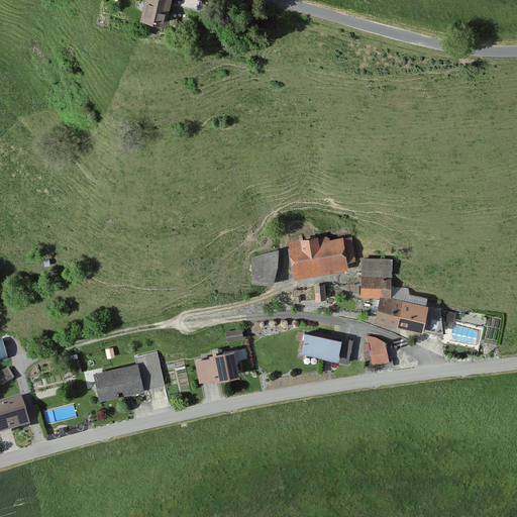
[(162,26),(167,0),(141,0),(137,20),(162,26)]
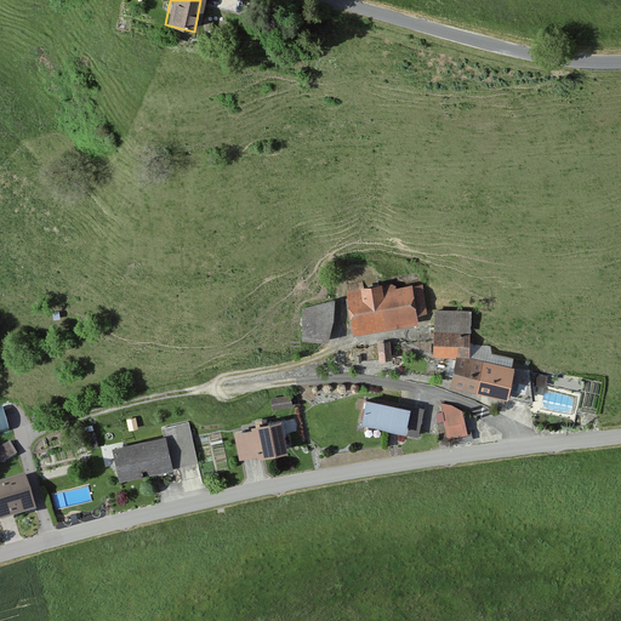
[(358,285),(345,288),(352,337),(415,328),(414,315),(423,313),(420,288),(409,289),(409,288),(393,290),(393,288),(379,289),(377,286),(359,289),(358,285)]
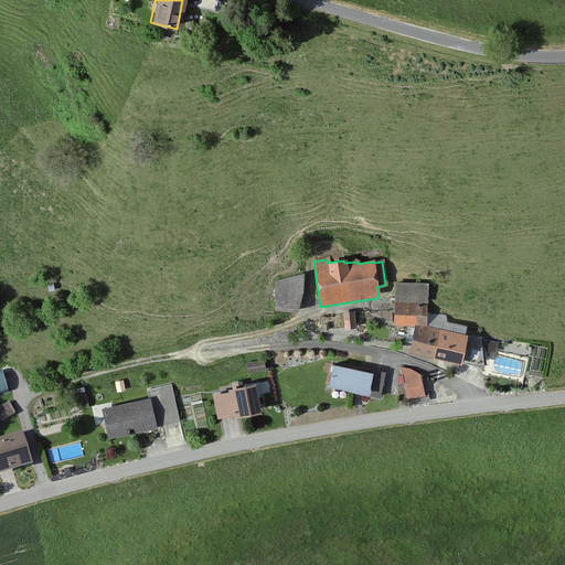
[(300,275),(274,284),(270,309),(295,312),(300,275)]
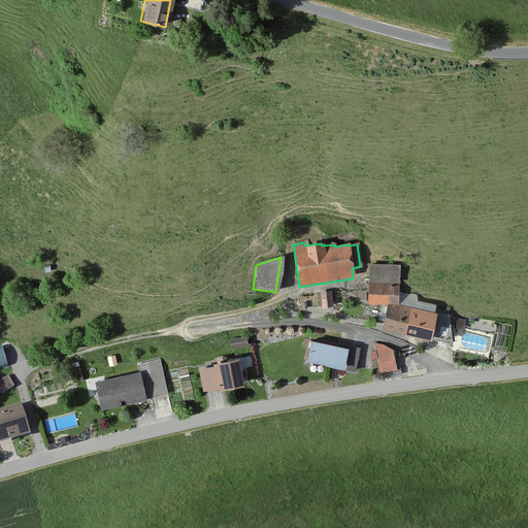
[(396,261),(367,261),(366,304),(395,304),(396,261)]
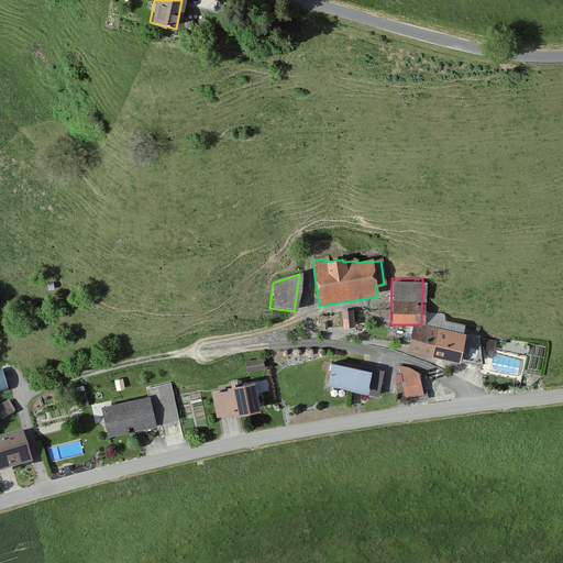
[(352,329),(351,313),(339,313),(340,329),(352,329)]
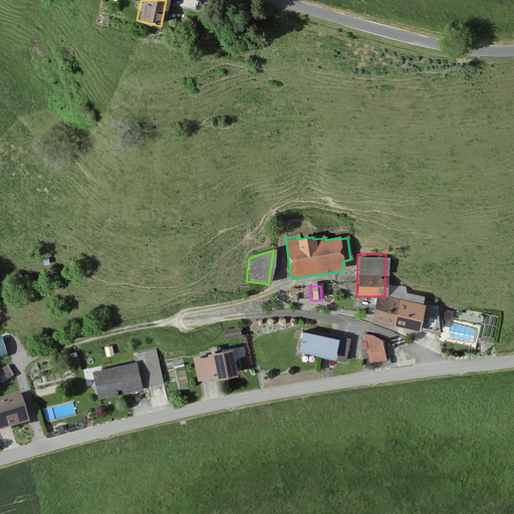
[(376,296),(370,321),(416,331),(422,306),(376,296)]
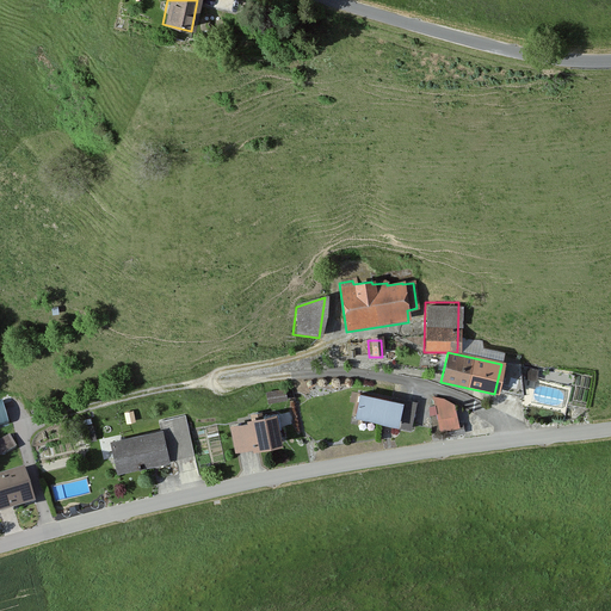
[(500,393),(520,396),(518,368),(505,365),(500,393)]
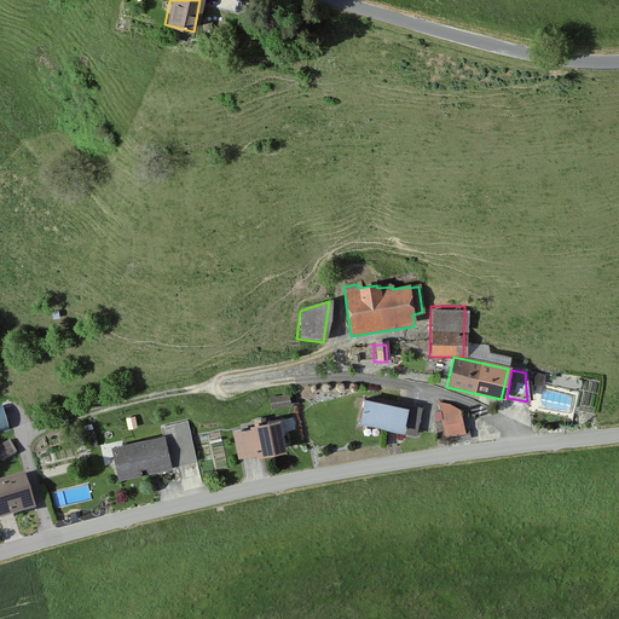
[(400,409),(362,400),(356,426),(415,439),(421,410),(400,405),(400,409)]
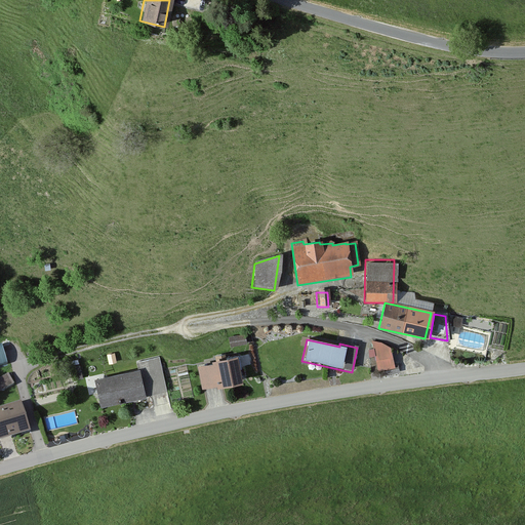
[(379,346),(370,345),(376,373),(380,372),(380,377),(398,374),(396,367),(393,367),(390,351),(379,346)]
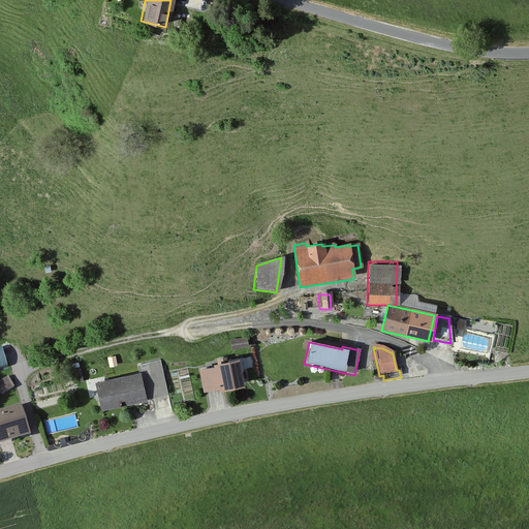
[(113,359),(106,361),(110,369),(116,367),(113,359)]
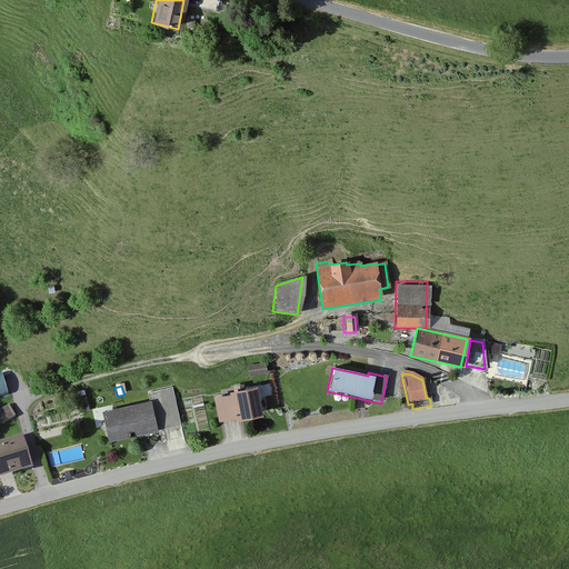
[(253,387),(226,391),(227,396),(212,398),(217,422),(230,419),(231,421),(259,417),(253,387)]
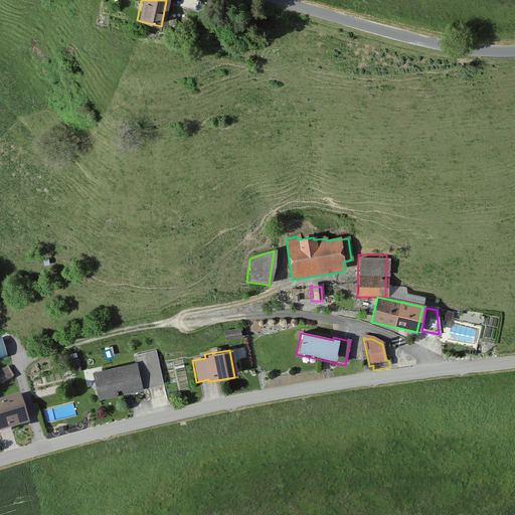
[(132,357),(134,365),(92,376),(98,401),(162,386),(153,352),(132,357)]
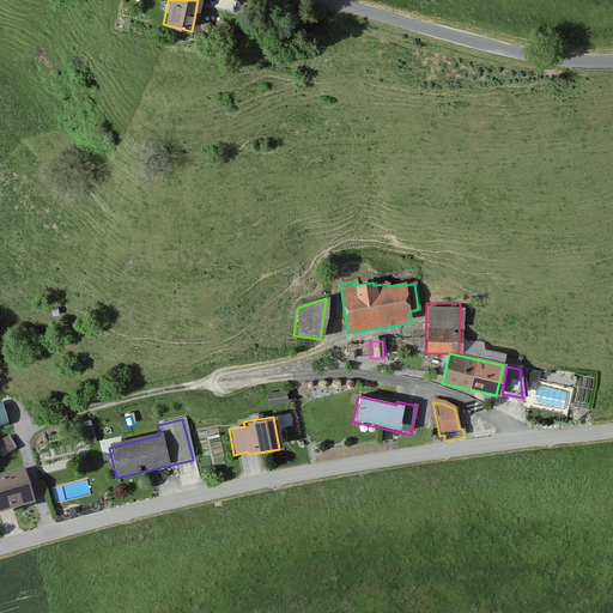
[(96,443),(92,431),(80,435),(84,447),(96,443)]
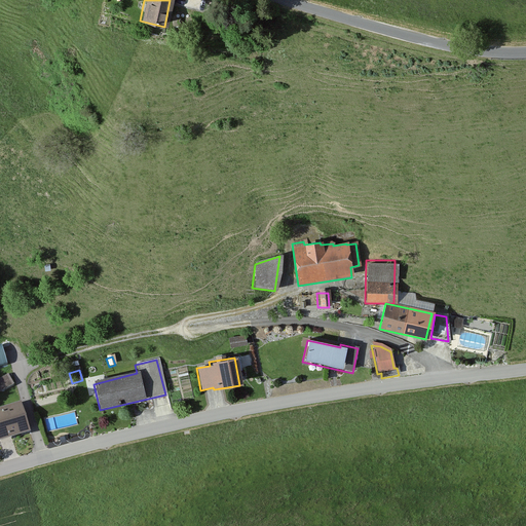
[(0,391),(12,385),(7,376),(0,380),(0,391)]
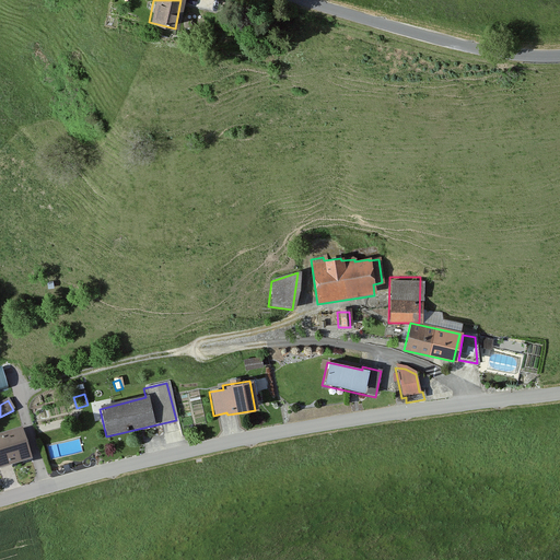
[(0,471),(27,464),(19,433),(0,438),(0,471)]
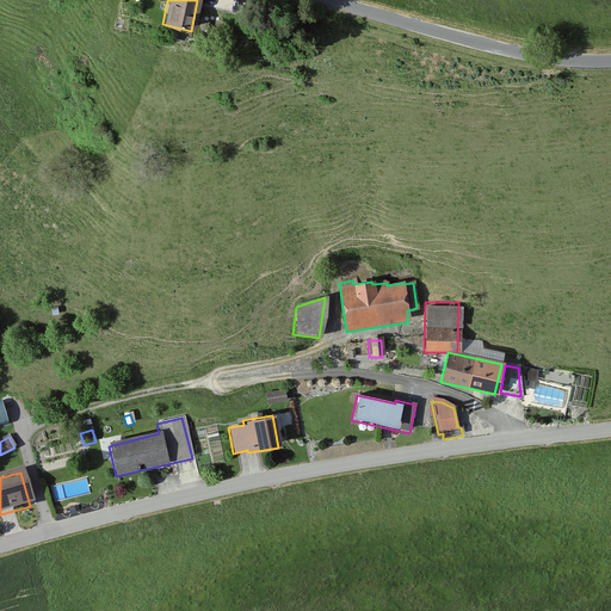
[(82,476),(51,485),(54,495),(85,487),(82,476)]
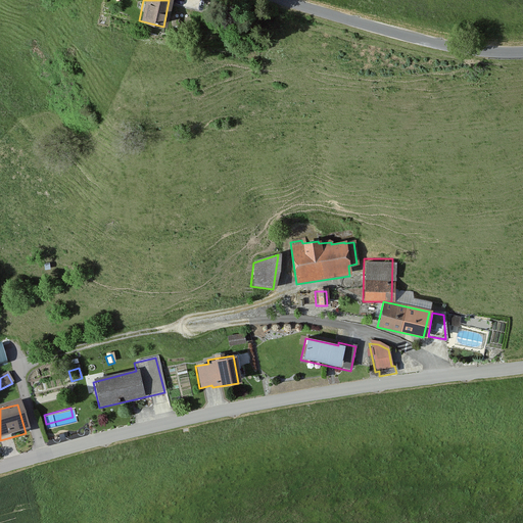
All buildings are outlined.
